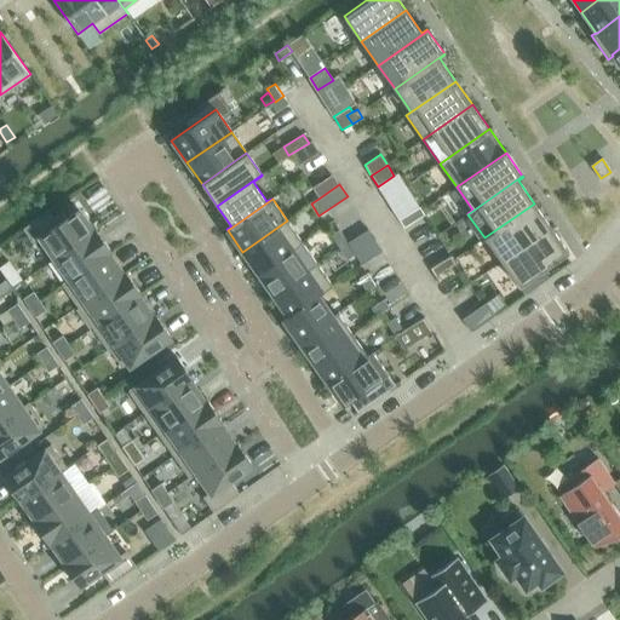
[(484,237),(501,262),(551,227),(534,204),(484,237)]
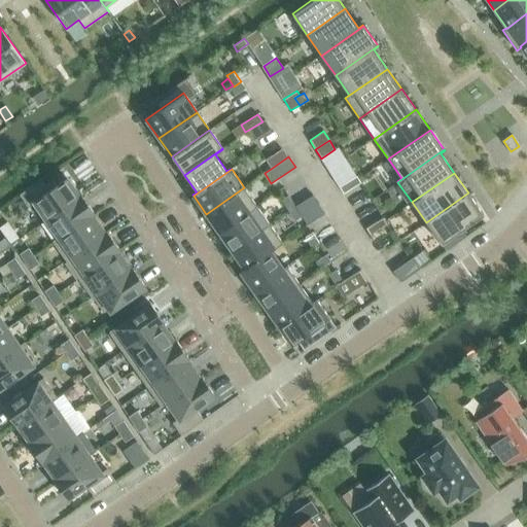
[(348,181),(352,188),(361,183),(356,176),(348,181)]
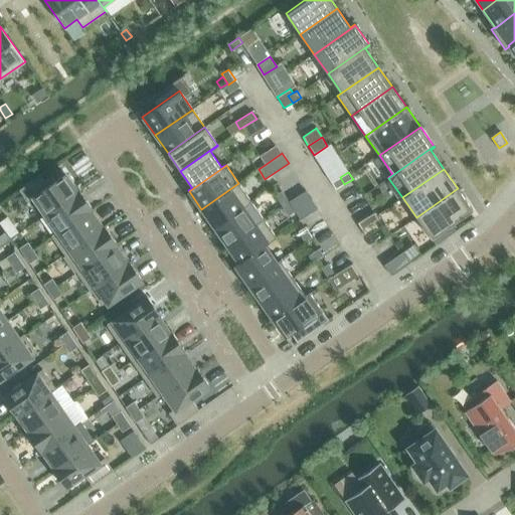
[(45,215),(79,191),(79,190),(77,191),(64,174),(47,185),(40,175),(19,190),(28,202),(34,198),(45,215)]
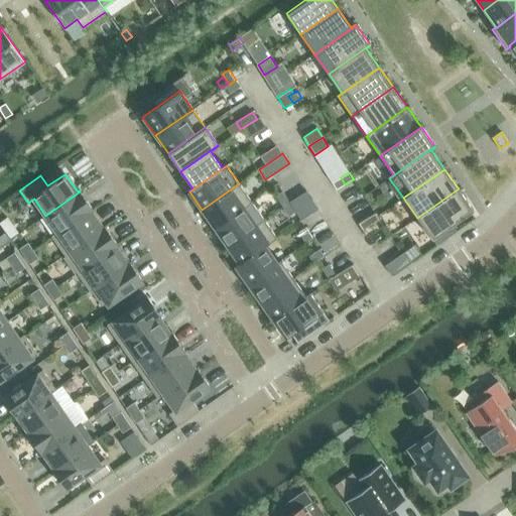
[(341,177),(333,182),(337,189),(345,184),(341,177)]
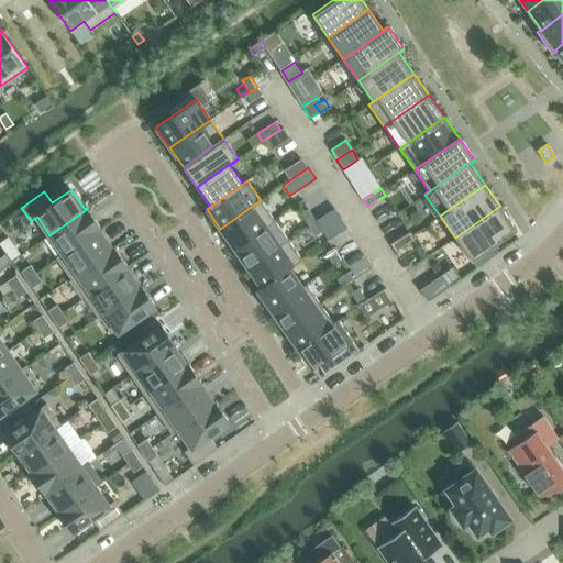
[(233,249),(274,220),(261,200),(220,229),(233,249)]
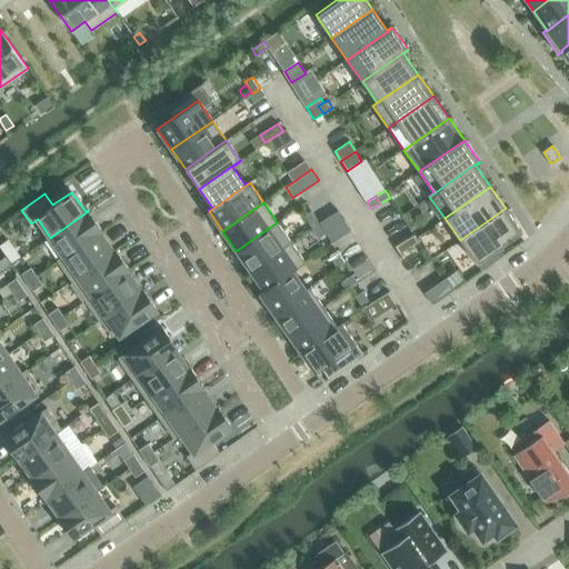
[(460,240),(476,263),(487,256),(498,248),(521,231),(506,208),(460,240)]
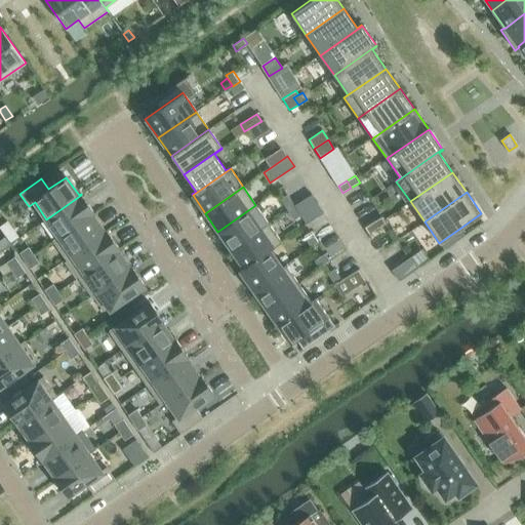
[(52,242),(94,212),(81,195),(46,219),(58,236),(52,241),(52,242)]
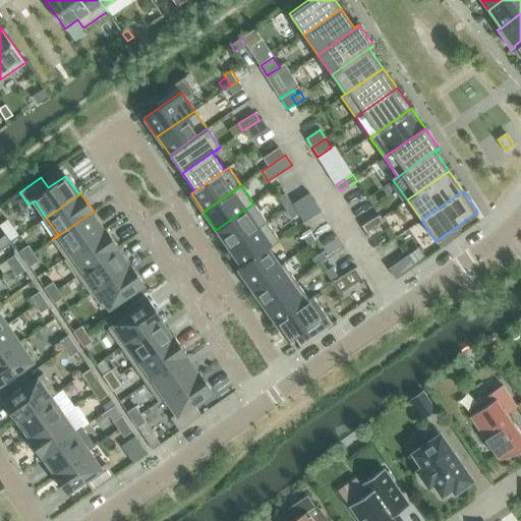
[(278,197),(285,208),(292,204),(285,193),(278,197)]
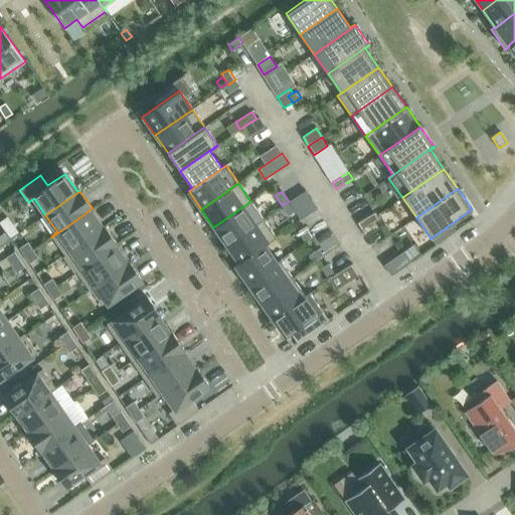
[(226,244),(264,219),(251,201),(250,201),(213,227),(226,244)]
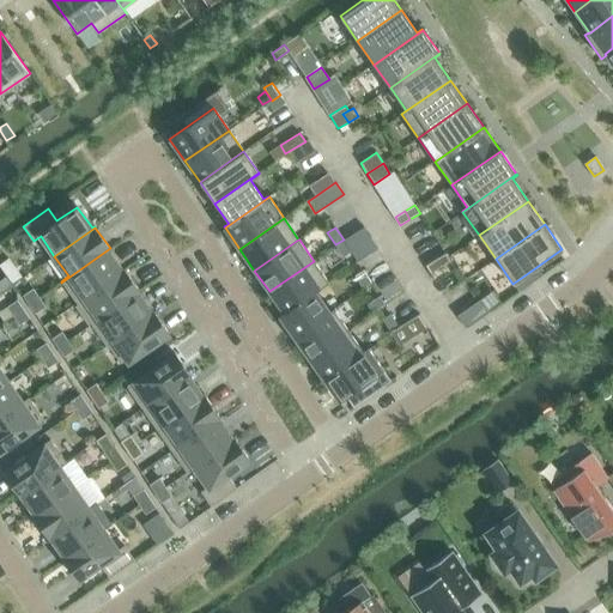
[(351,252),(344,240),(335,244),(343,258),(351,252)]
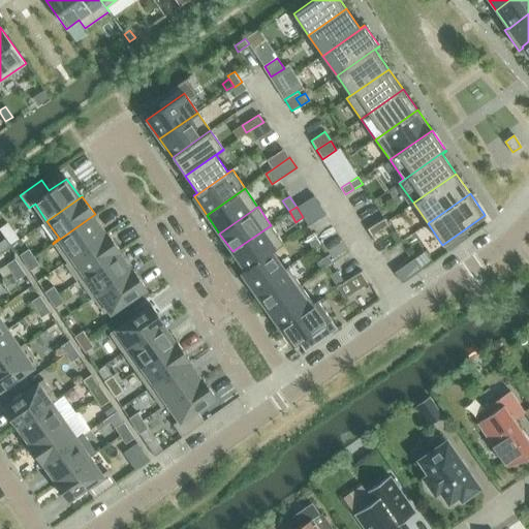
[(66,261),(107,232),(106,231),(104,234),(93,217),(95,215),(95,214),(53,244),(66,261)]
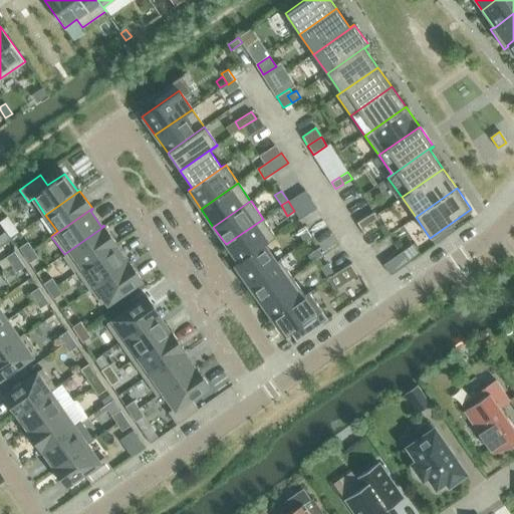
[(373,212),(365,218),(369,224),(377,219),(373,212)]
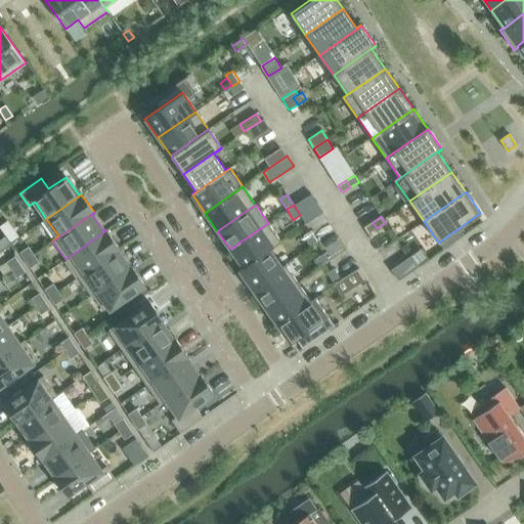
[(363,227),(367,233),(377,228),(373,222),(363,227)]
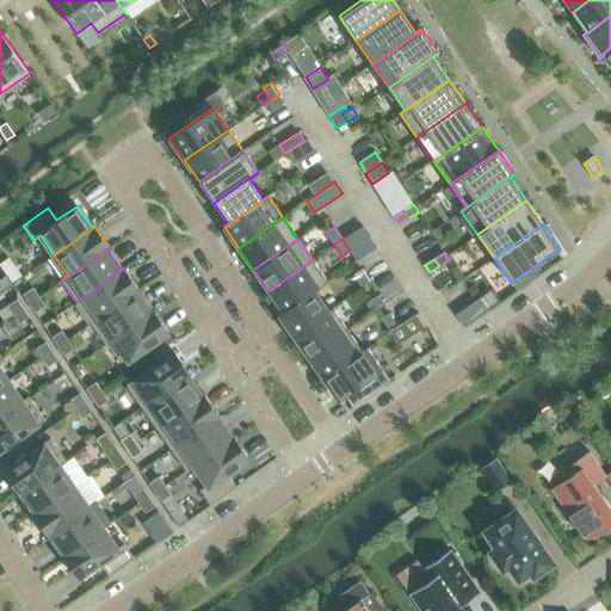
[(278,315),(327,281),(313,260),(269,290),(283,310),(278,314),(278,315)]
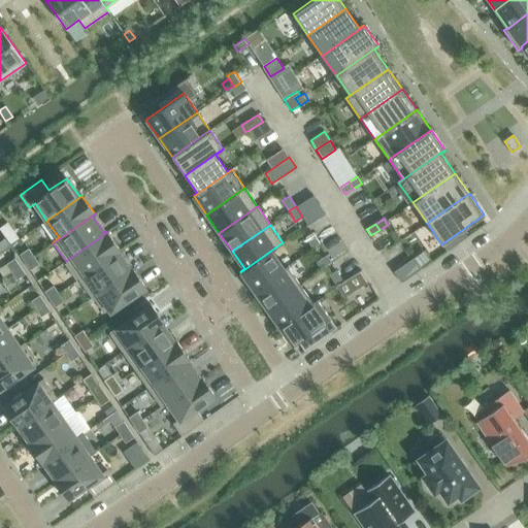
[(462,230),(452,237),(457,243),(467,237),(462,230)]
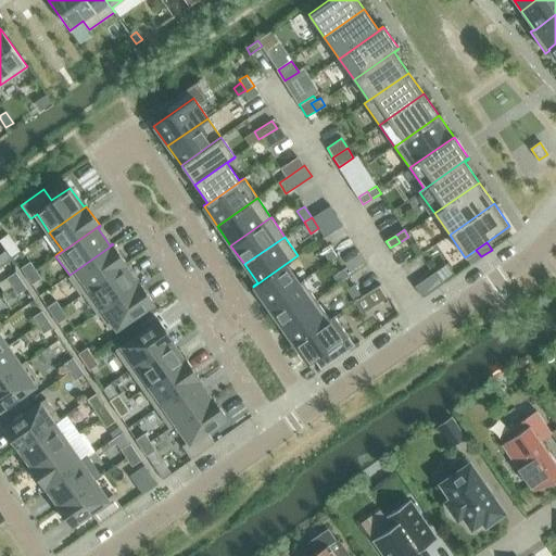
[(15,243),(5,250),(11,256),(20,251),(15,243)]
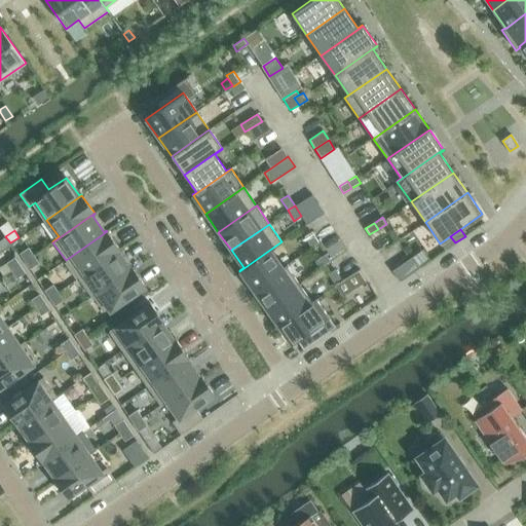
[(78,278),(119,250),(107,231),(66,260),(78,278)]
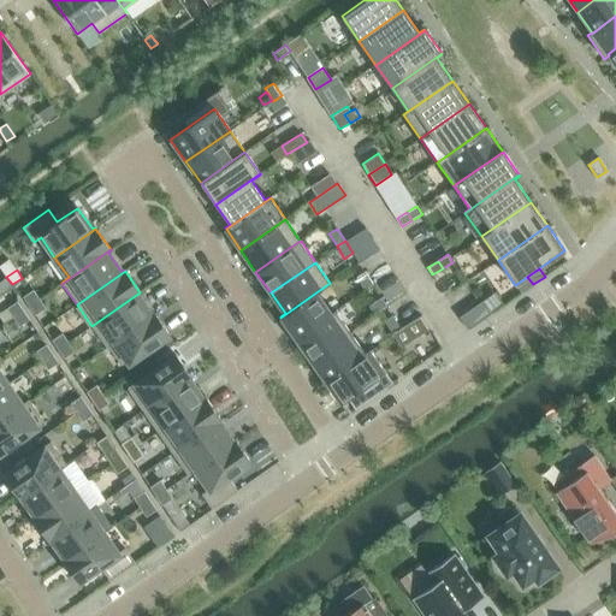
[(356,277),(365,289),(373,284),(365,272),(356,277)]
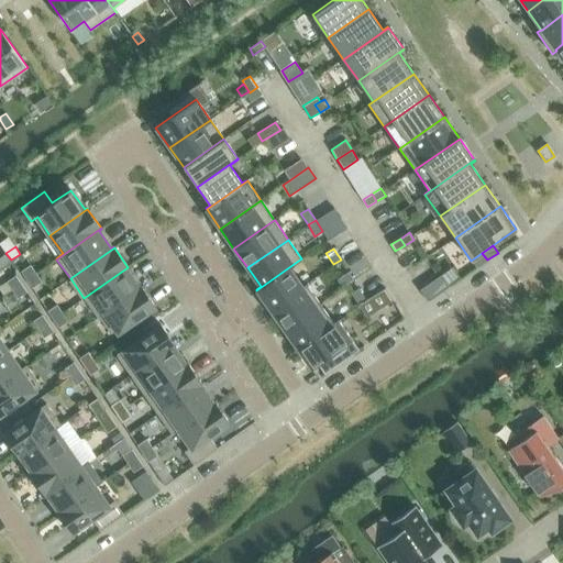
[(4,255),(0,257),(0,269),(10,263),(4,255)]
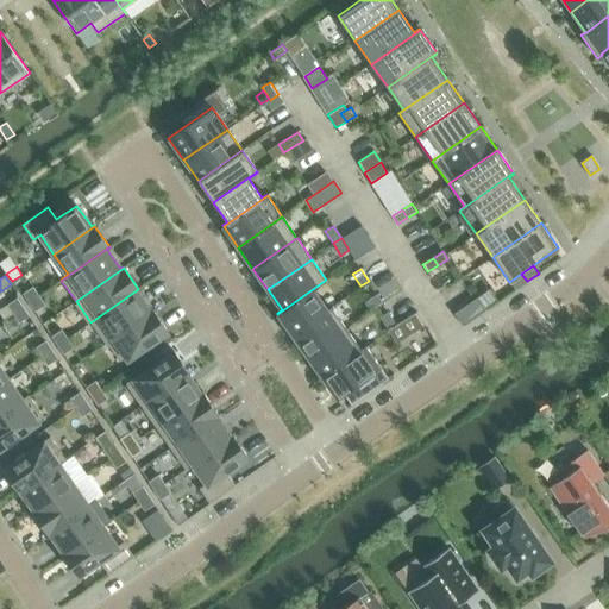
[(293,334),(332,307),(331,307),(326,309),(313,290),(327,281),(326,280),(277,314),(293,334)]
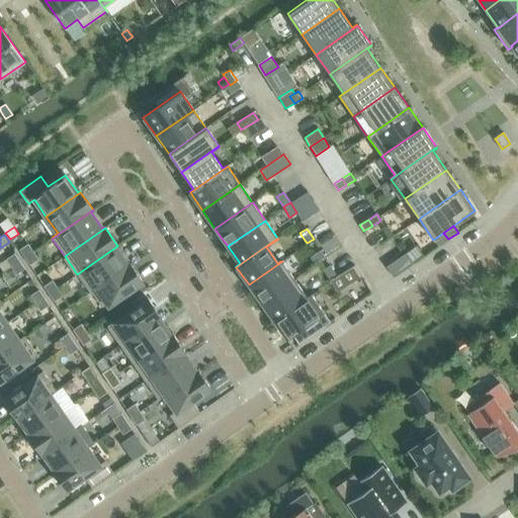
[(33,252),(27,244),(19,250),(24,258),(33,252)]
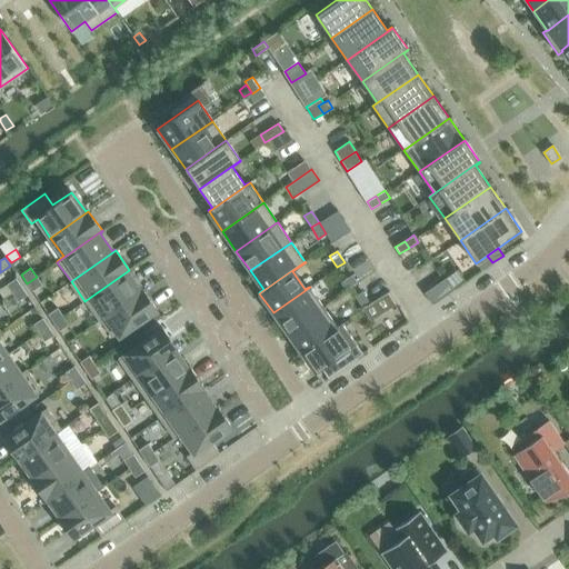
[(99,321),(143,290),(142,289),(140,290),(128,272),(130,271),(129,270),(85,301),(99,321)]
